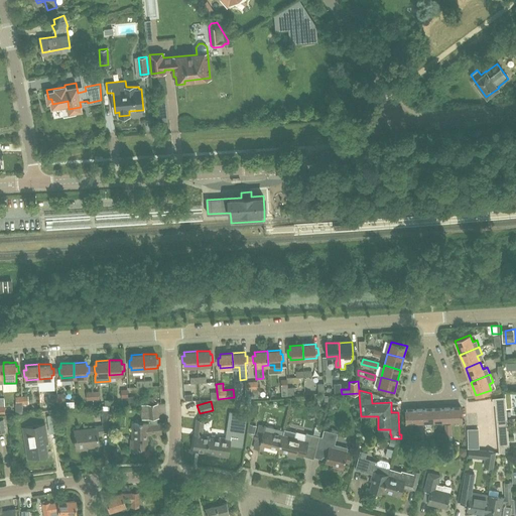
[(149,418),(150,424),(147,425),(147,423),(133,423),(132,439),(135,439),(135,447),(147,447),(147,432),(156,431),(156,433),(162,433),(161,423),(157,424),(157,418),(159,418),(158,403),(140,404),(141,419),(149,418)]
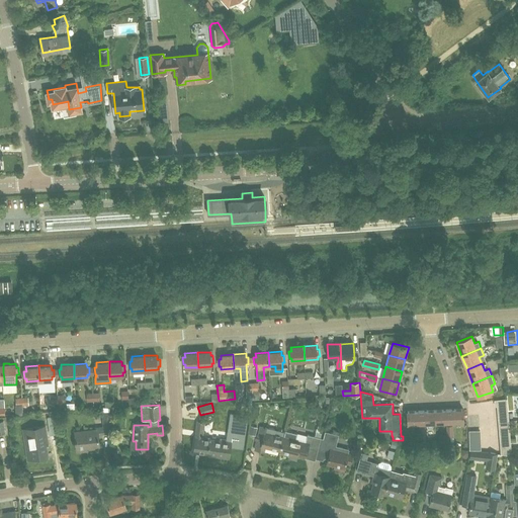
[(435,411),(436,423),(449,422),(449,410),(435,411)]
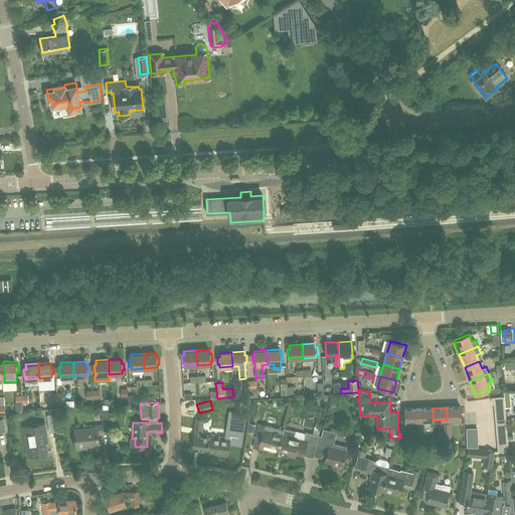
[(447,407),(447,419),(461,418),(461,407),(447,407)]
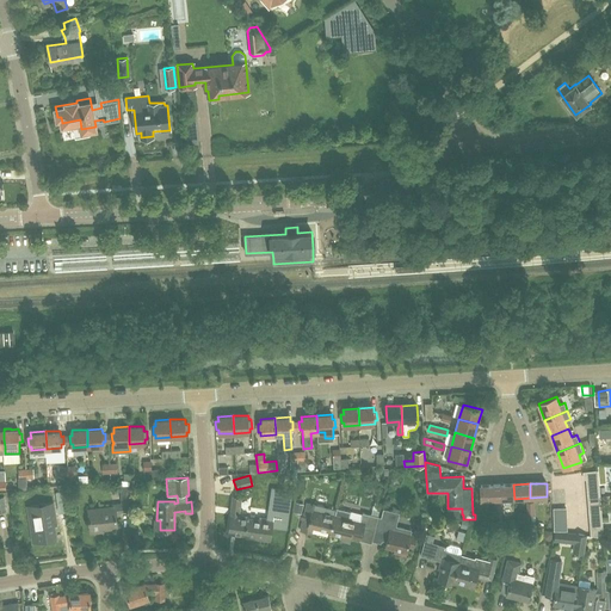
[(121,486),(121,495),(122,495),(122,504),(113,505),(113,506),(88,508),(91,530),(103,528),(103,529),(118,528),(117,511),(123,511),(130,511),(130,495),(130,485),(121,486)]
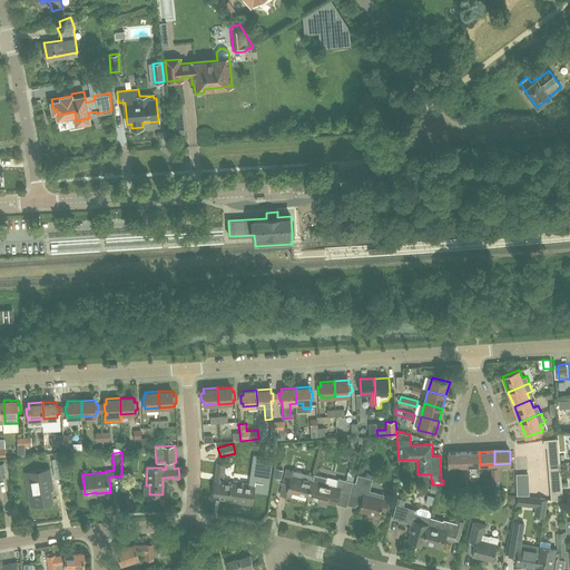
[(479,452),(464,453),(464,465),(480,465),(479,452)]
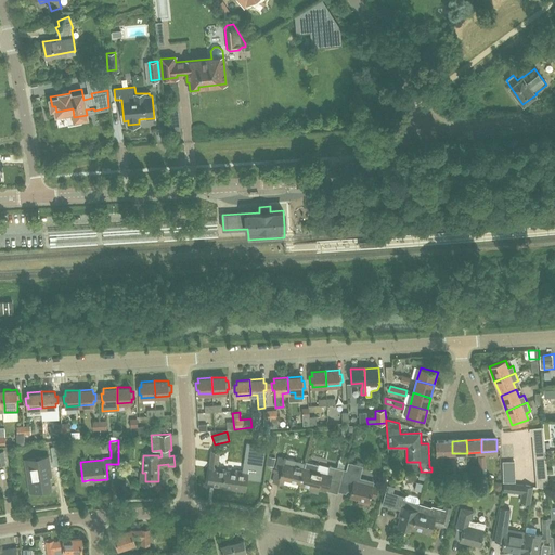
[(437,454),(452,453),(452,441),(437,441),(437,454)]
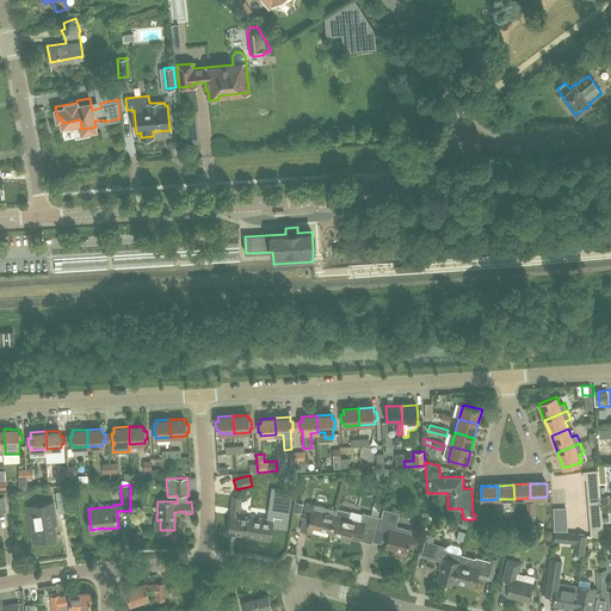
[(234,497),(229,534),(245,535),(245,538),(270,542),(272,528),(288,530),(292,491),(271,487),(266,517),(259,516),(259,519),(248,518),(250,516),(239,514),(241,498),(234,497)]
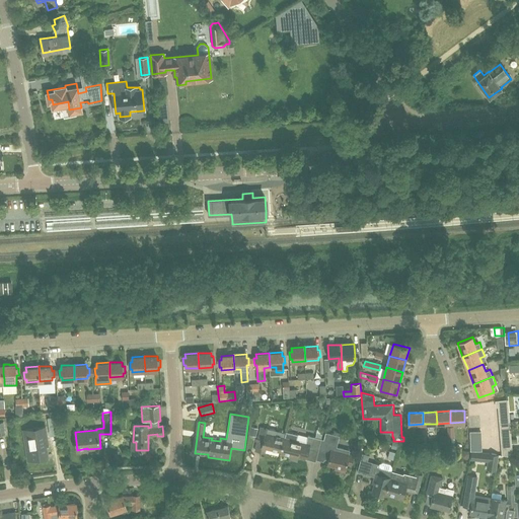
[(50,436),(57,435),(55,417),(47,418),(50,436)]
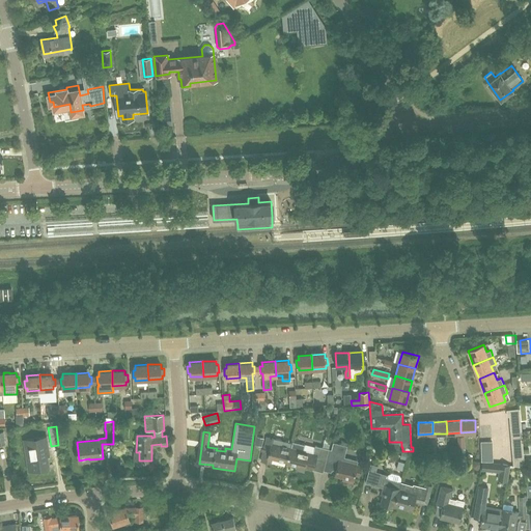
[(48,455),(50,455),(47,436),(25,439),(26,448),(30,447),(33,470),(50,468),(48,455)]
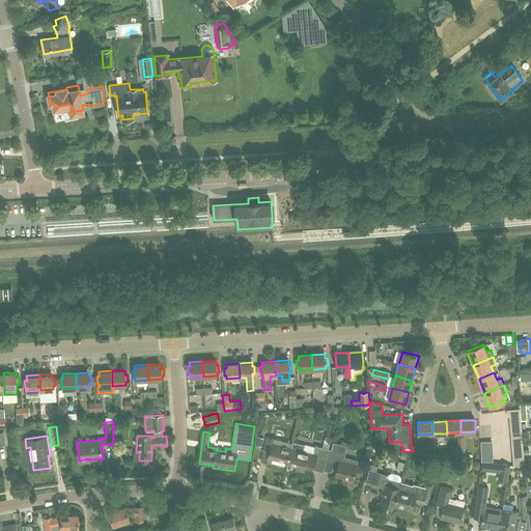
[(268,437),(261,462),(267,463),(268,457),(287,462),(291,447),(283,445),(284,441),(268,437)]
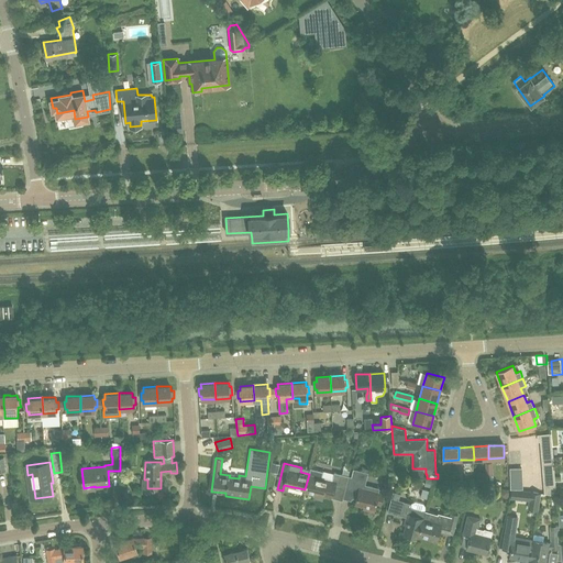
[(305,489),(305,492),(317,495),(316,499),(322,501),(323,496),(324,493),(333,495),(335,485),(339,486),(346,488),(349,478),(349,476),(342,474),(334,472),(332,479),(328,478),(328,479),(321,477),(323,472),(310,468),(309,474),(305,489)]
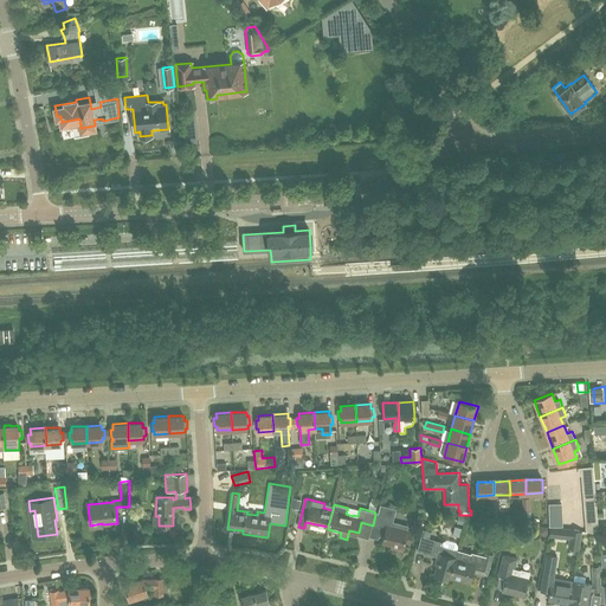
[(375,515),(373,526),(384,528),(386,529),(382,545),(403,549),(404,543),(410,545),(412,534),(413,530),(407,529),(408,526),(393,522),(395,511),(397,508),(395,508),(389,507),(380,504),(380,507),(378,515),(375,515)]
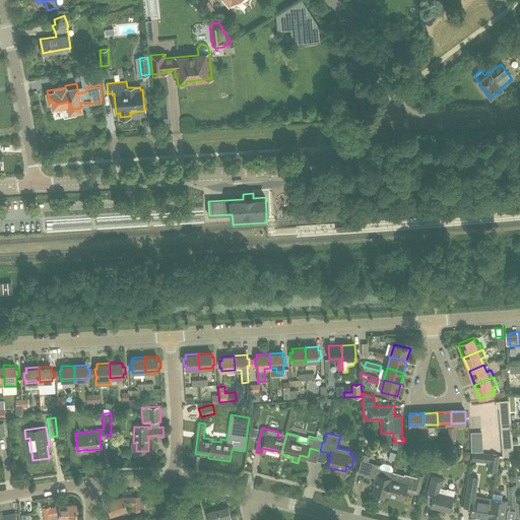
[(500,455),(491,453),(486,470),(497,471),(500,455)]
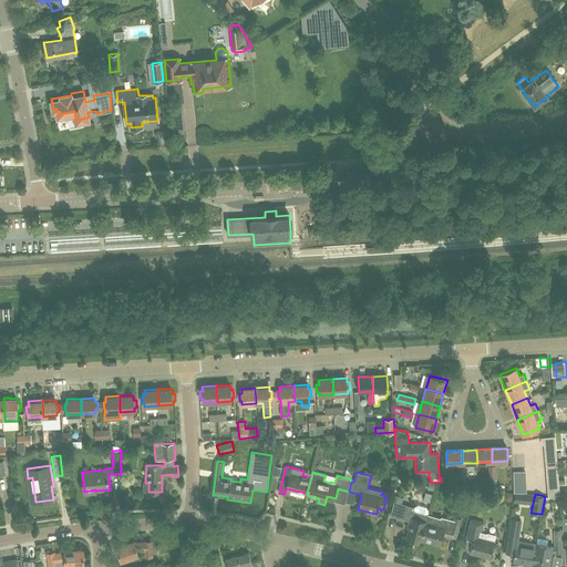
[(418,505),(414,506),(402,503),(403,497),(397,495),(391,515),(410,521),(409,525),(411,525),(408,538),(420,542),(429,514),(428,514),(429,511),(426,507),(418,505)]
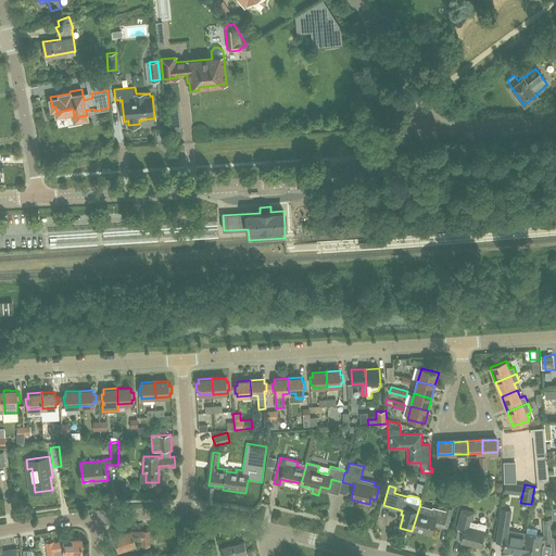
[(434,525),(447,528),(453,508),(445,506),(444,509),(432,506),(432,507),(420,504),(412,531),(413,531),(414,529),(432,534),(434,525)]
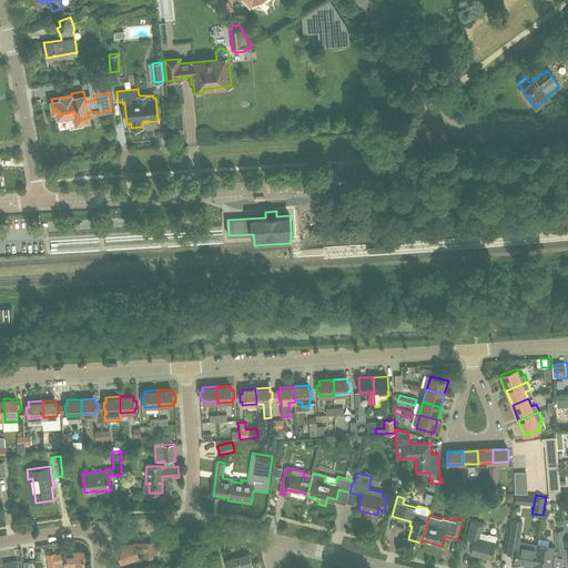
[(485,523),(470,519),(466,539),(475,541),(472,554),(492,558),(495,543),(497,536),(487,534),(487,535),(483,534),(485,523)]
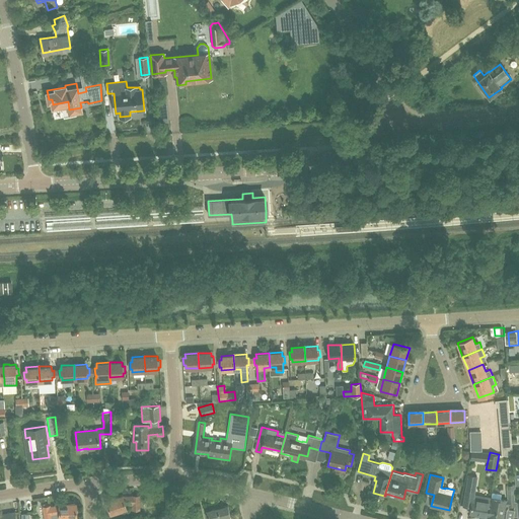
[(492,498),(474,496),(477,476),(469,474),(464,506),(472,507),(471,514),(489,516),(492,498)]
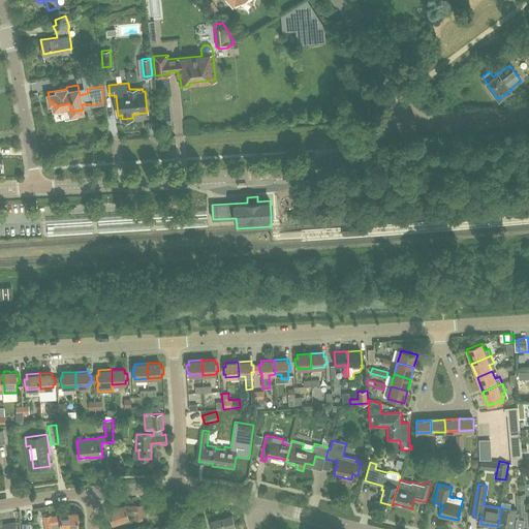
[(497,528),(512,528),(515,516),(518,516),(519,517),(525,517),(524,503),(526,503),(525,495),(525,494),(517,496),(518,510),(516,511),(516,510),(501,507),(498,526),(497,528)]
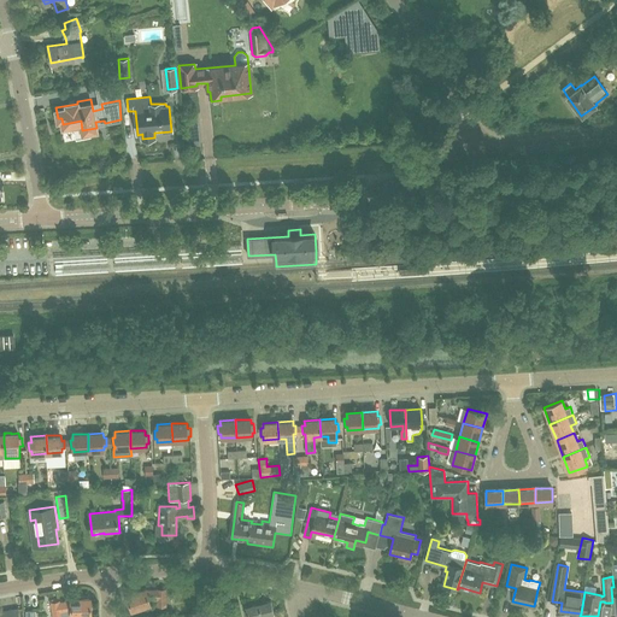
[(158,606),(166,606),(166,588),(158,588),(158,589),(146,589),(146,588),(127,593),(131,610),(151,604),(150,599),(158,599),(158,606)]
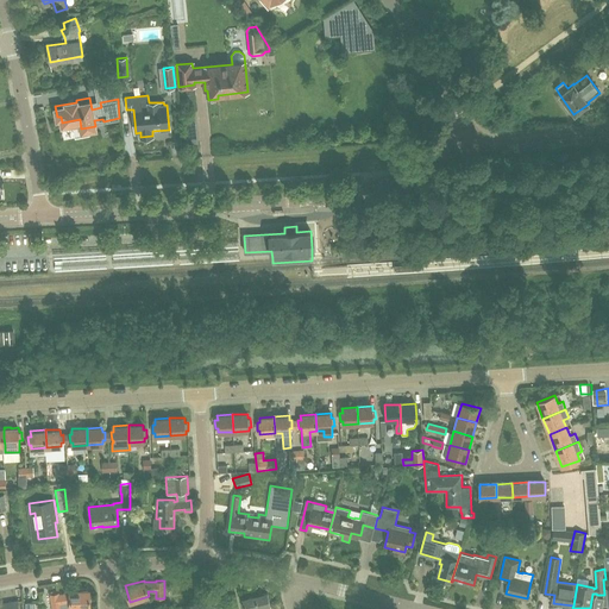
[(202,581),(195,582),(196,600),(208,598),(208,591),(203,591),(202,581)]
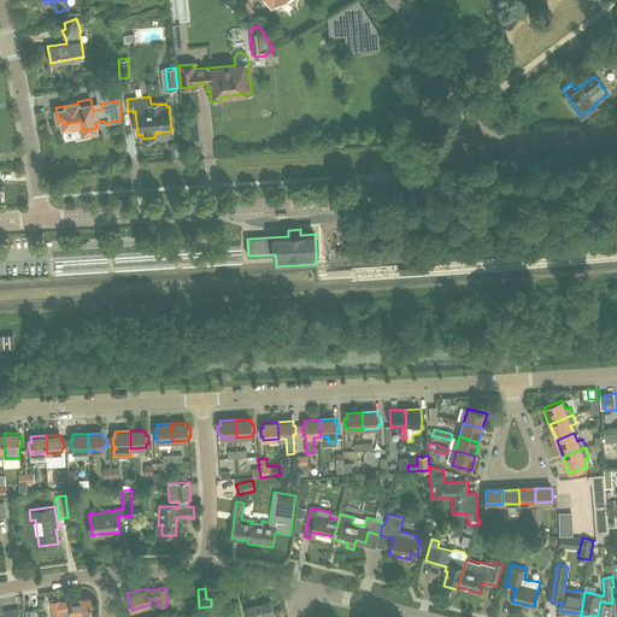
[(71,598),(71,600),(60,601),(60,600),(51,600),(52,616),(62,616),(63,616),(70,616),(70,615),(92,615),(92,598),(71,598)]
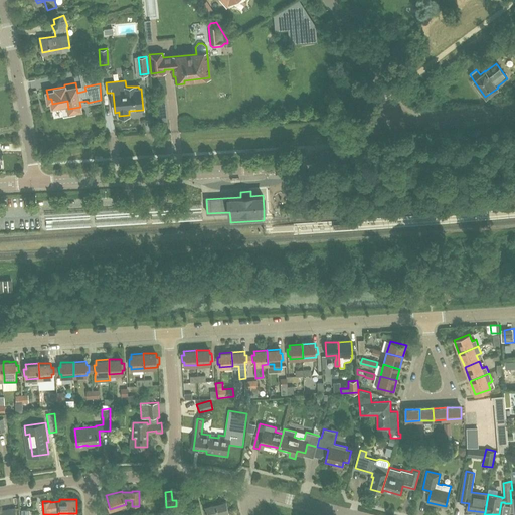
[(206,514),(223,514),(223,513),(228,511),(226,501),(205,506),(206,514)]
